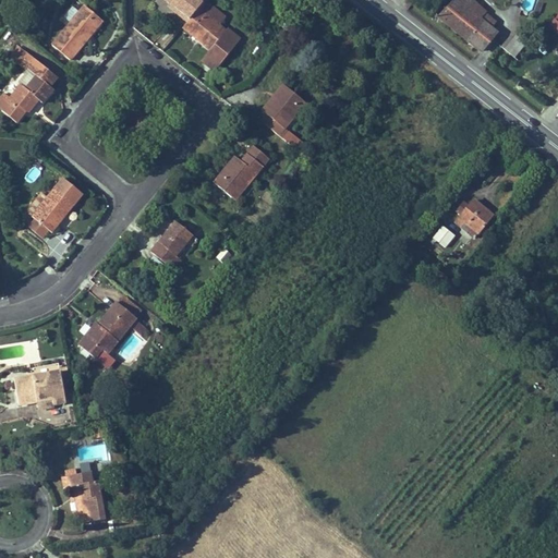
[(203,4),(197,0),(164,0),(174,9),(180,13),(179,15),(187,22),(198,10),(203,4)]
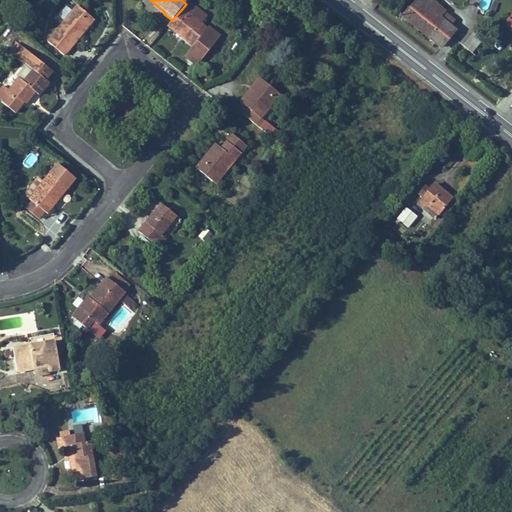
[(439,17),(429,9),(435,2),(433,0),(416,0),(402,15),(423,33),(441,47),(455,30),(439,17)]
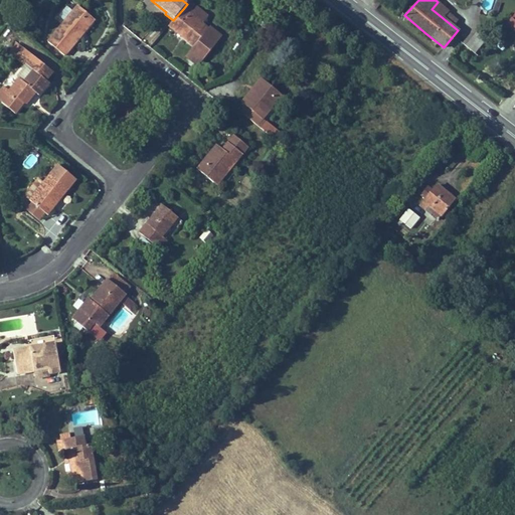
[(188,13),(194,5),(189,1),(187,4),(183,9),(188,13)]
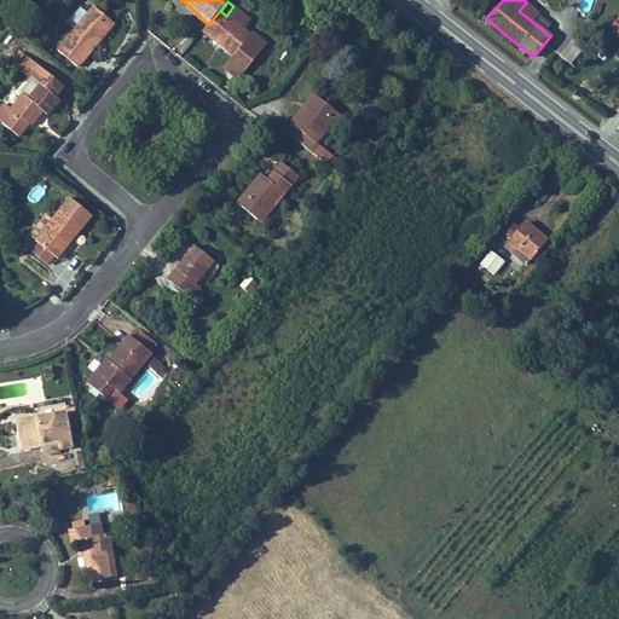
[(531,21),(538,12),(526,3),(519,11),(531,21)]
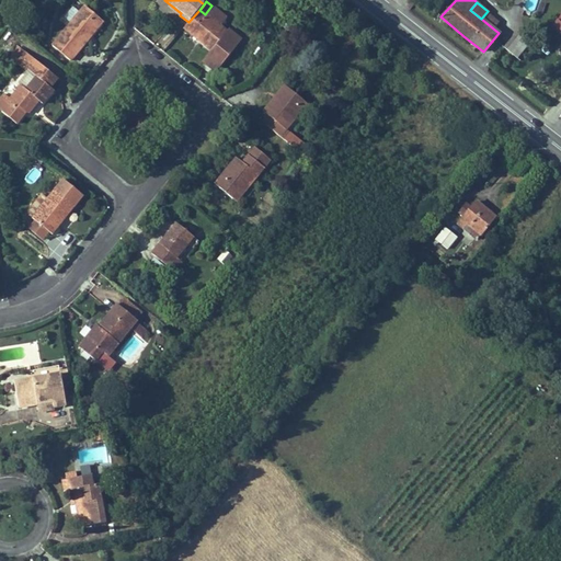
[(221,66),(241,41),(229,30),(227,32),(220,26),(227,19),(212,6),(205,14),(199,10),(189,22),(183,29),(190,34),(192,32),(202,39),(201,42),(205,45),(212,50),(213,49),(215,52),(214,53),(218,55),(214,60),(221,66)]
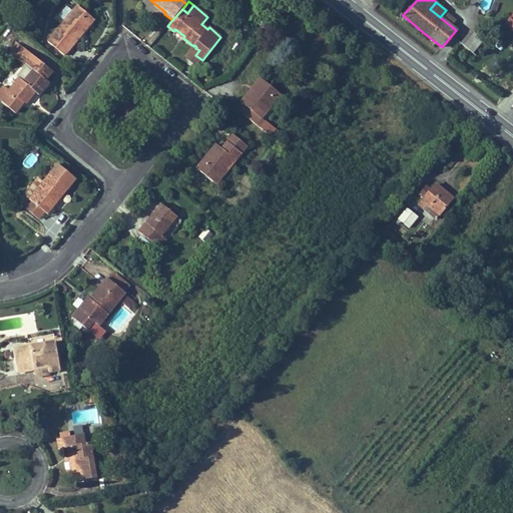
[(73,39),(82,29),(85,31),(94,20),(77,6),(48,42),(64,55),(76,41),(73,39)]
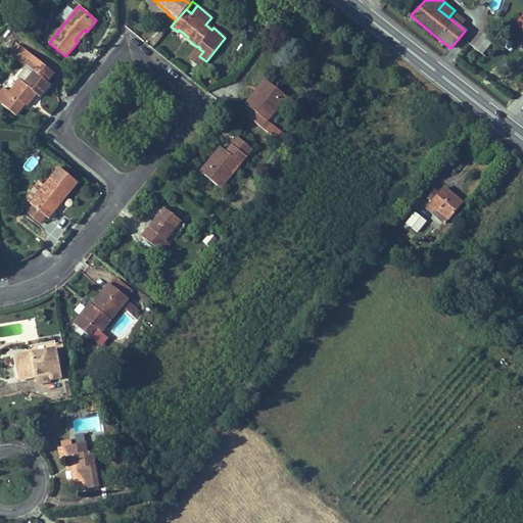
[(522,12),(513,26),(522,33),(522,12)]
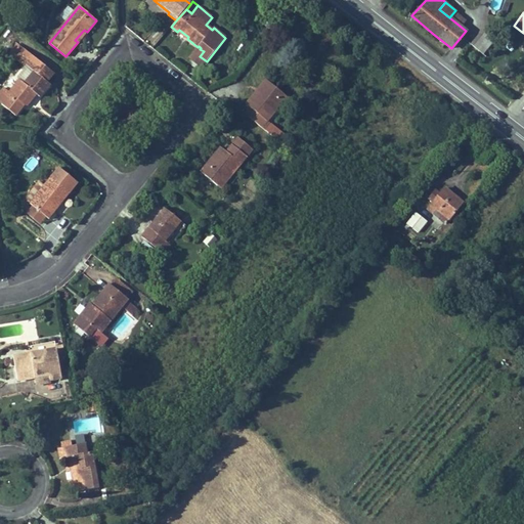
[(83,37),(87,32),(84,30),(75,40),(78,42),(83,37)]
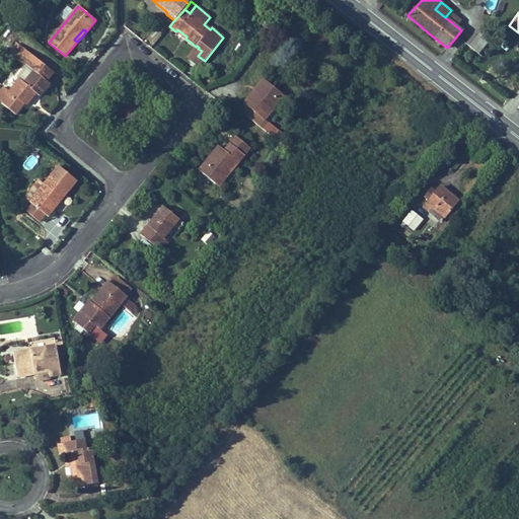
[(477,54),(490,40),(480,32),(469,47),(477,54)]
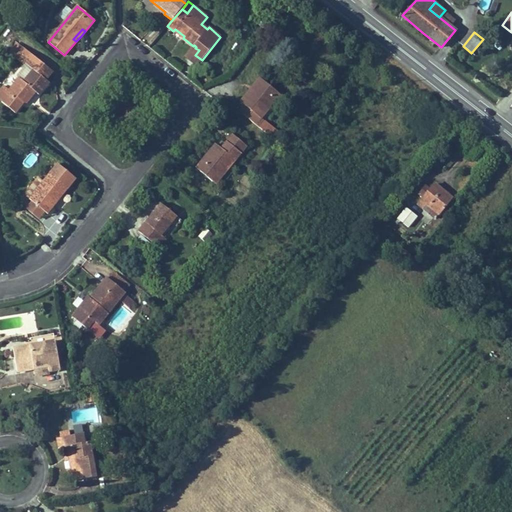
[(23,64),(31,54),(18,43),(9,53),(23,64)]
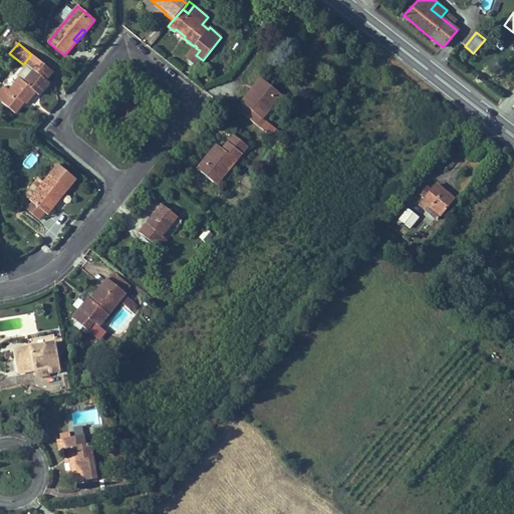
[(203,60),(196,55),(200,50),(196,48),(197,47),(195,45),(194,46),(186,56),(198,66),(203,60)]
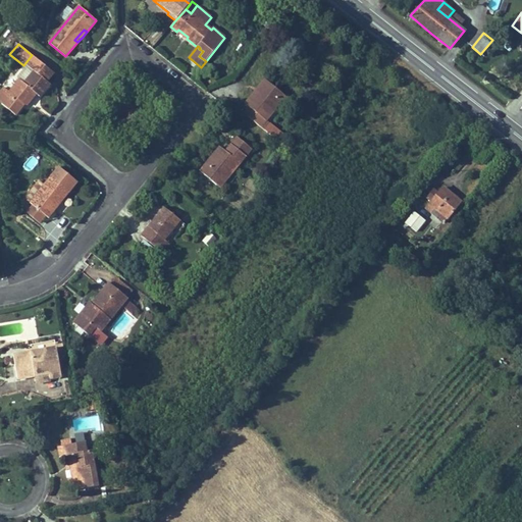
[(50,84),(47,82),(53,73),(32,55),(23,65),(24,66),(25,65),(28,66),(17,79),(20,81),(10,93),(4,89),(0,93),(0,102),(15,115),(24,104),(23,104),(33,92),(36,94),(39,97),(43,93),(50,84)]
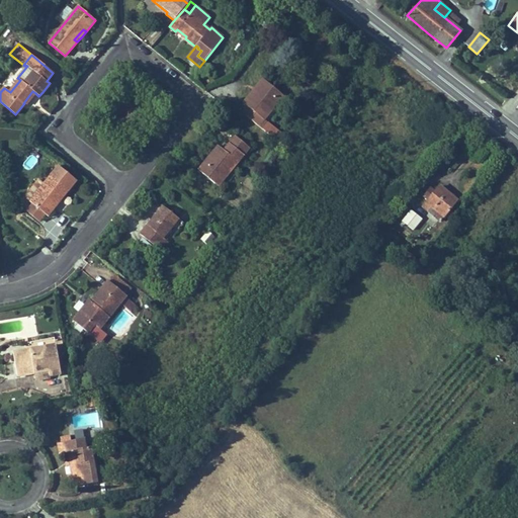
[(247,106),(267,82),(263,79),(243,103),(247,106)]
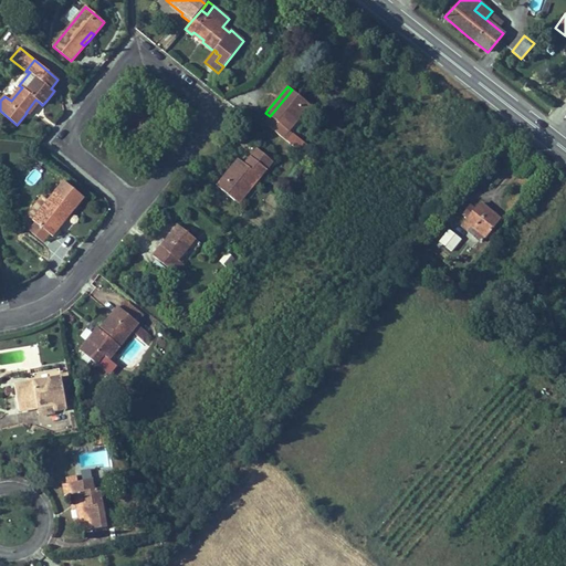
[(289,130),(310,104),(292,90),(270,116),(264,123),(304,155),(310,148),(289,130)]
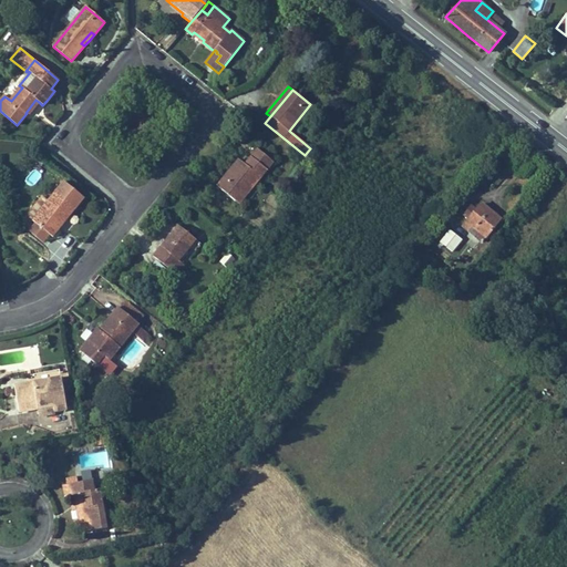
[(29,115),(39,102),(35,100),(26,113),(27,113),(29,115)]
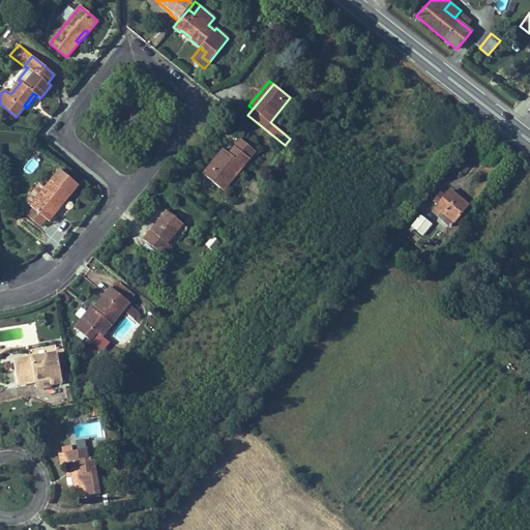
[(131,128),(142,117),(134,110),(124,122),(131,128)]
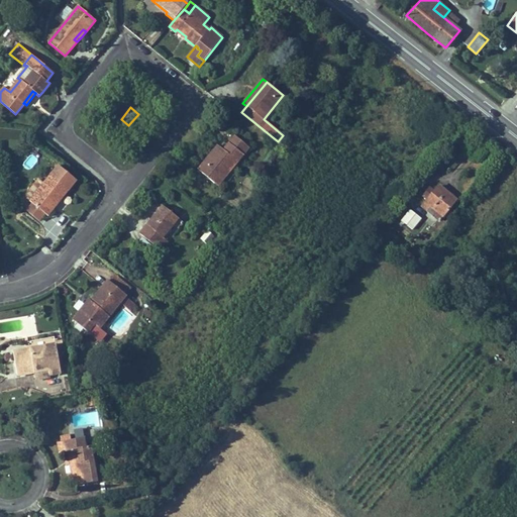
[(217,186),(249,147),(234,135),(228,143),(235,149),(230,156),(223,149),(218,145),(210,156),(198,170),(217,186)]
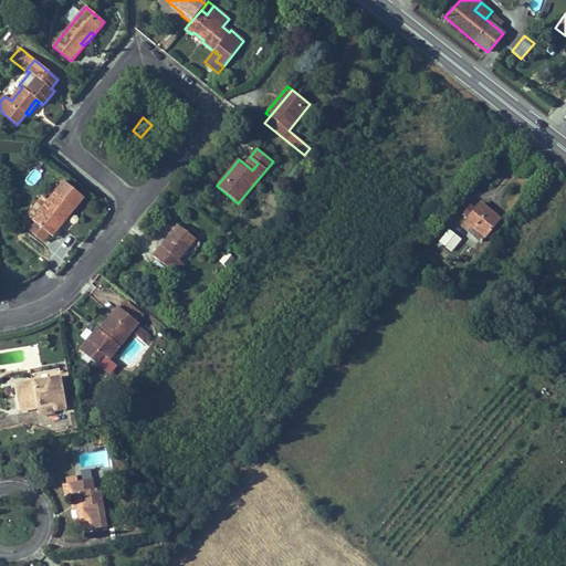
[(258,164),(250,157),(244,164),(252,170),(258,164)]
